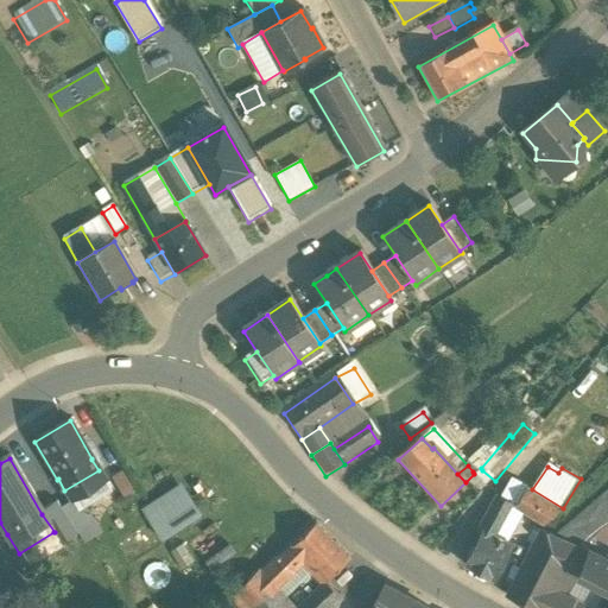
[(515,480),(502,500),(546,526),(563,508),(515,480)]
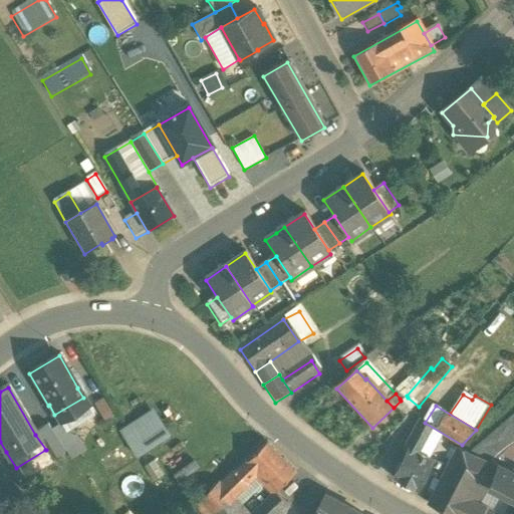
[(513,418),(469,457),(495,469),(498,466),(496,462),(513,446),(513,418)]
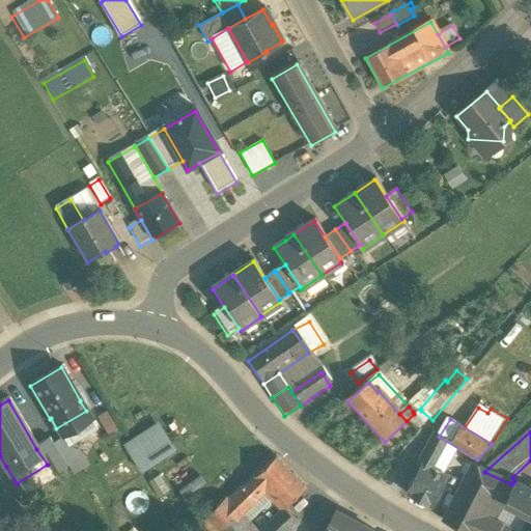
[(163,435),(130,456),(141,475),(174,453),(163,435)]
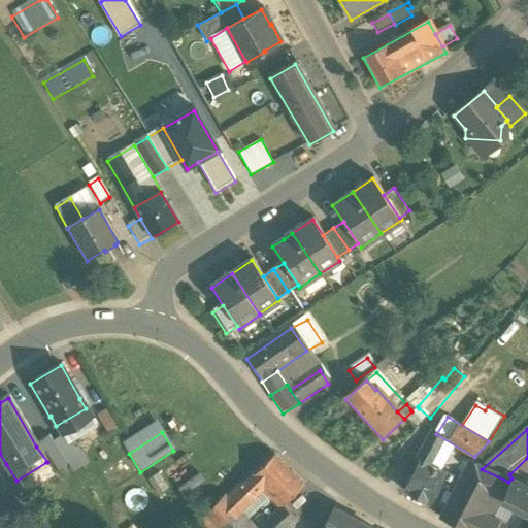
[(431,432),(414,464),(418,466),(430,467),(444,439),(431,432)]
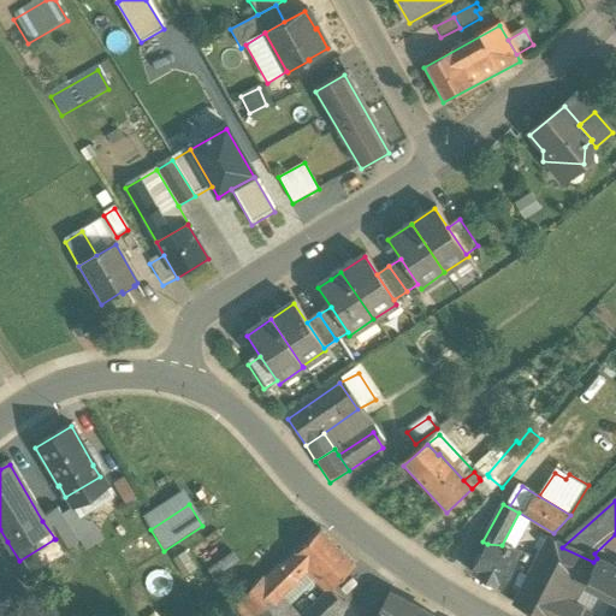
[(76,508),(61,516),(77,540),(90,533),(76,508)]
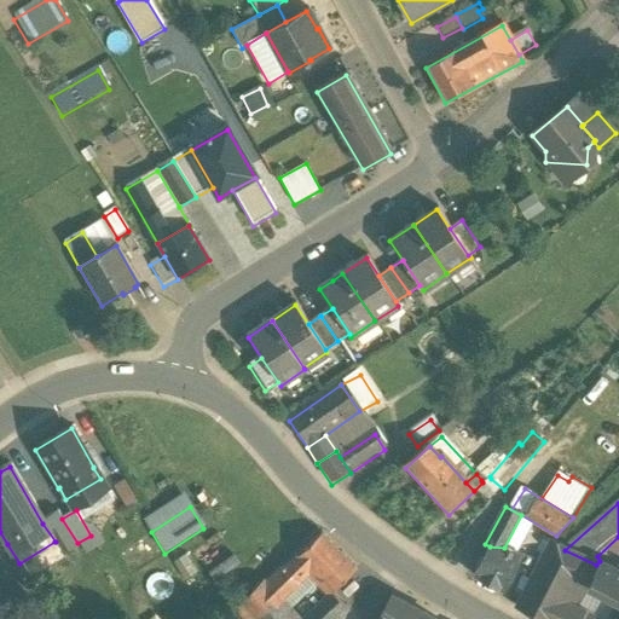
[(62,519),(58,514),(42,524),(56,542),(55,542),(62,554),(77,544),(77,543),(62,519)]
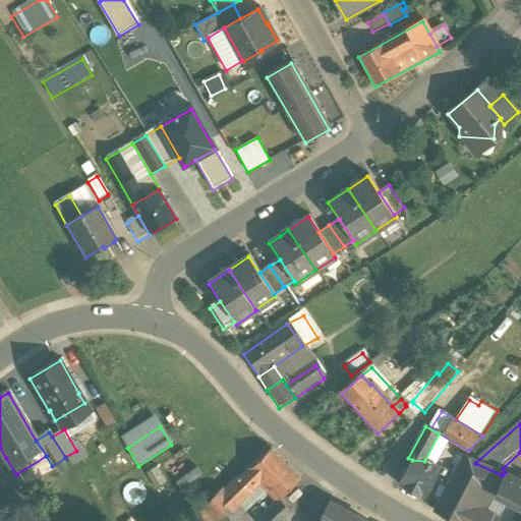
[(300,483),(271,452),(239,481),(250,493),(261,482),(280,504),(300,483)]
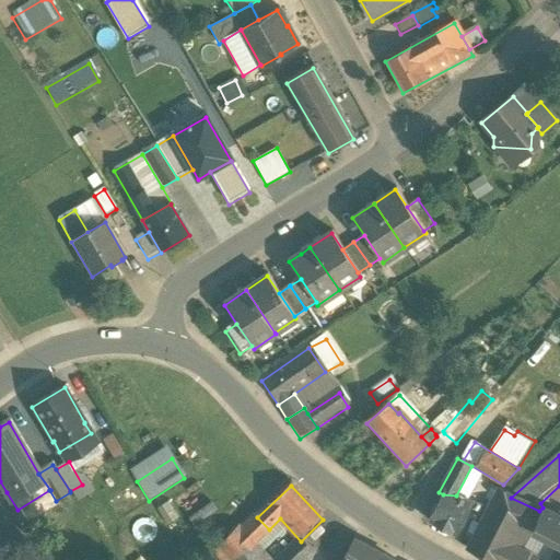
[(7,492),(0,497),(0,512),(4,518),(12,527),(24,520),(18,510),(7,492)]
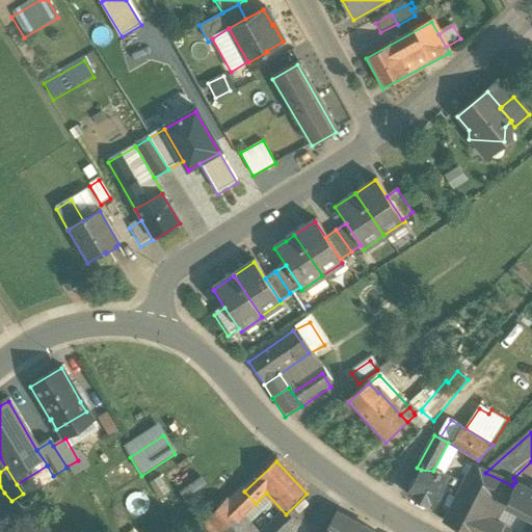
[(485,473),(474,469),(444,527),(457,531),(493,531),(497,525),(507,505),(516,486),(512,485),(485,473)]
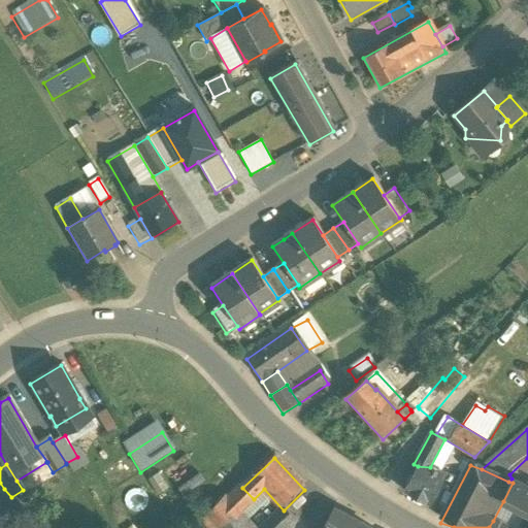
[(448,477),(430,467),(418,466),(403,493),(430,508),(448,477)]
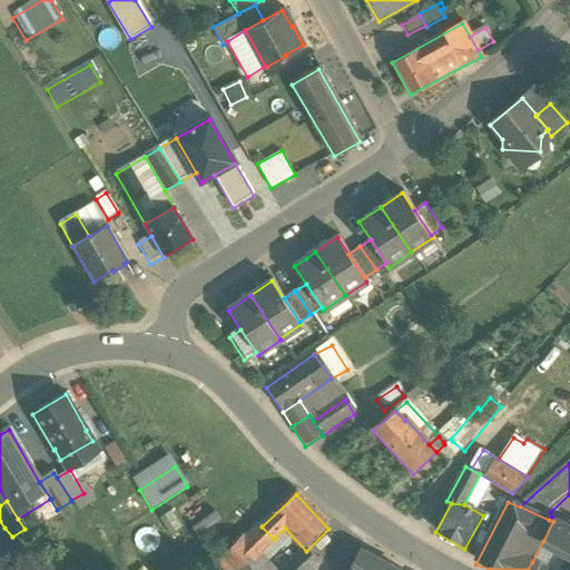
[(569,528),(553,521),(543,541),(569,553),(564,563),(569,566),(569,528)]
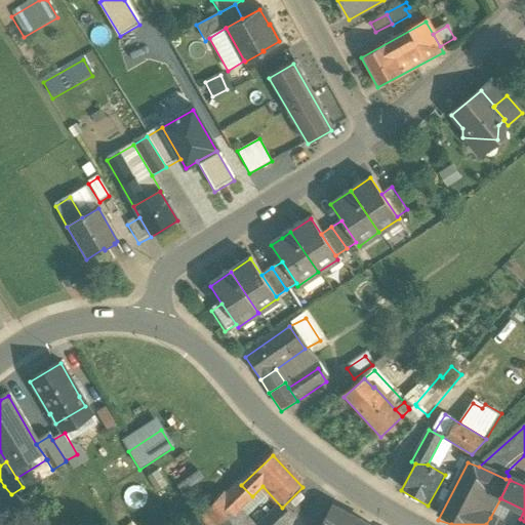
[(240,484),(226,499),(237,512),(252,496),(241,485),(240,484)]
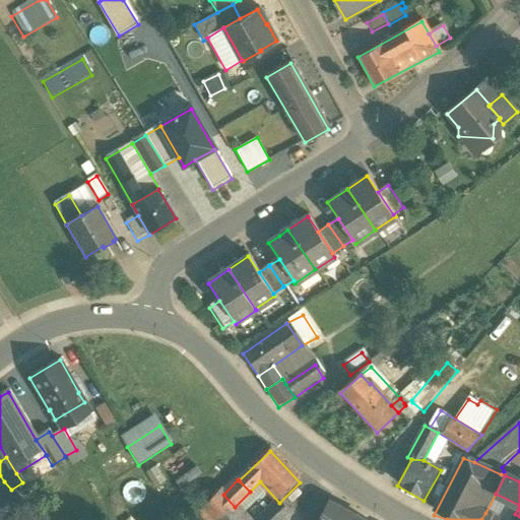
[(11,490),(4,481),(0,484),(0,498),(15,517),(26,508),(11,490)]
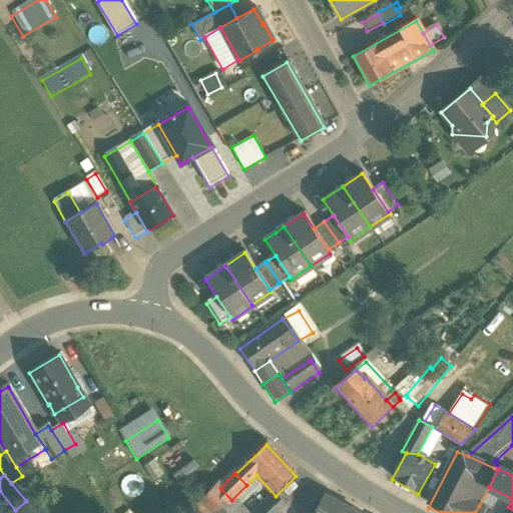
[(217,485),(194,507),(199,512),(218,512),(233,501),(220,488),(217,485)]
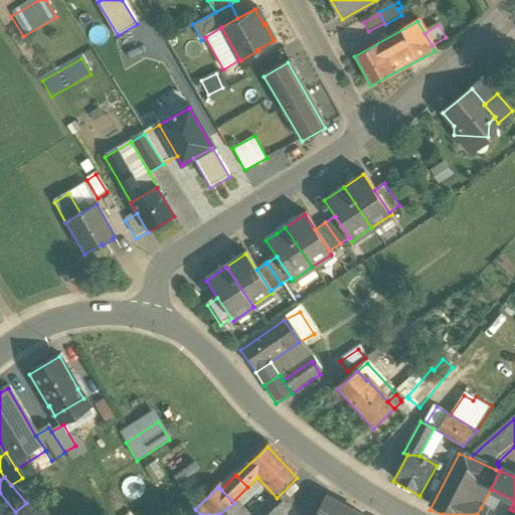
[(355,514),(325,499),(316,514),(355,514)]
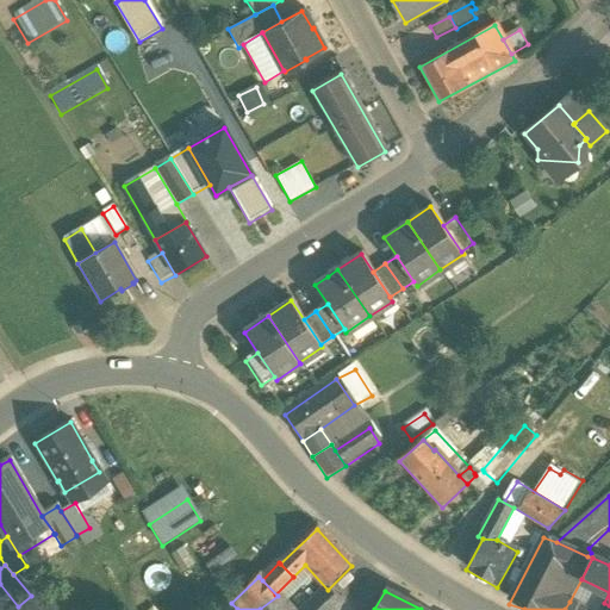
[(332,595),(317,608),(318,609),(336,609),(342,605),(332,595)]
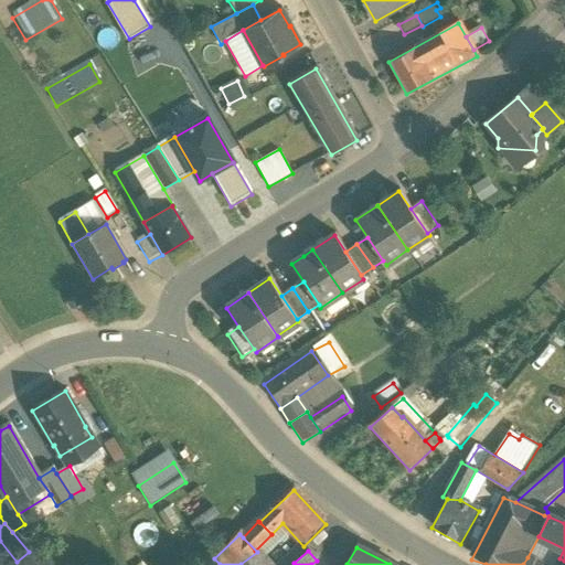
[(268,564),(257,552),(241,564),(268,564)]
